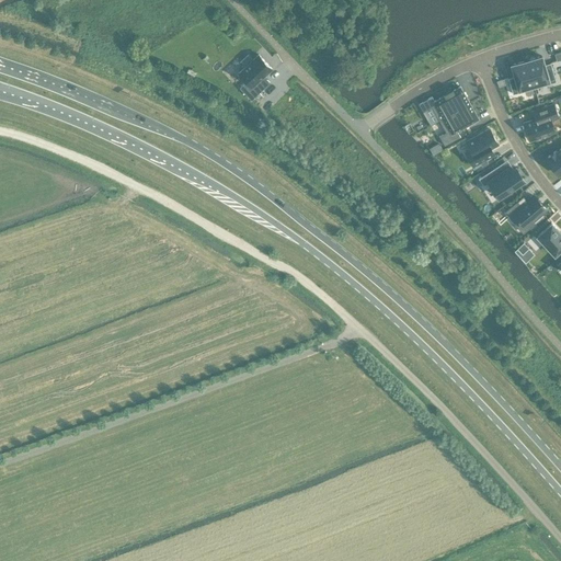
[(245,66),(239,72),(247,81),(240,88),(251,99),(270,82),(266,78),(263,76),(272,68),(267,64),(259,54),(253,59),(248,54),(242,59),(241,60),(245,66)]
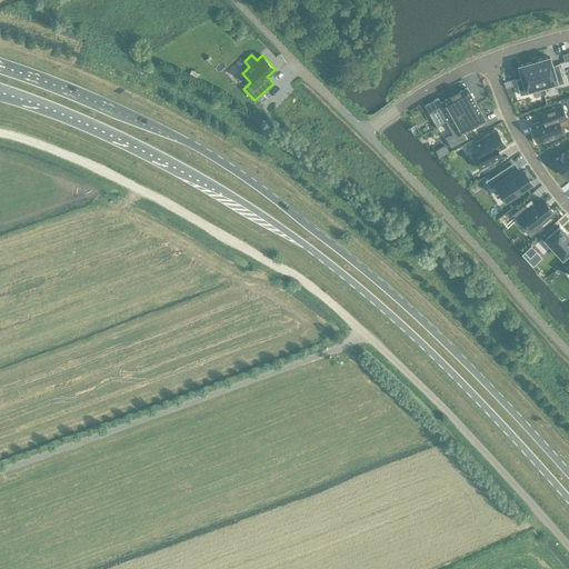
[(549,57),(533,61),(541,87),(556,82),(556,85),(563,82),(558,63),(551,66),(549,57)]
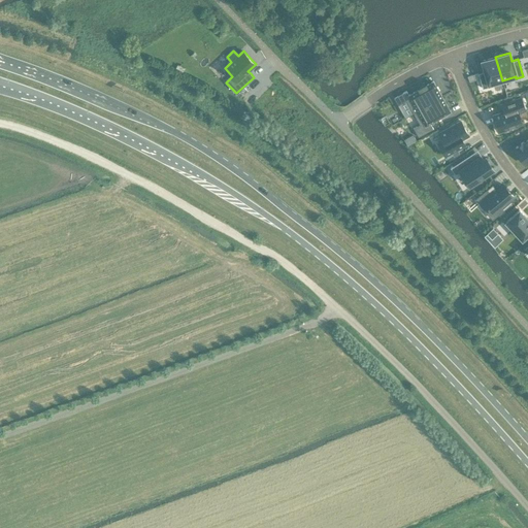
[(484,71),(479,73),(483,89),(490,87),(489,85),(502,80),(495,57),(481,61),(484,71)]
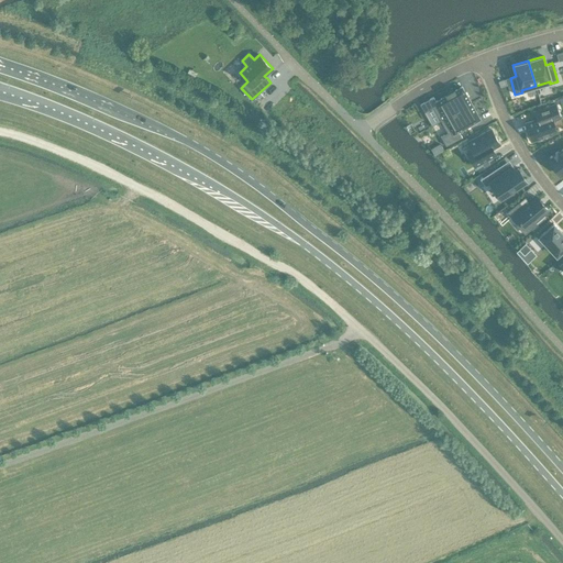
[(433,97),(420,105),(424,112),(433,107),(441,121),(472,103),(462,86),(455,90),(454,88),(444,94),(445,96),(435,101),(433,97)]
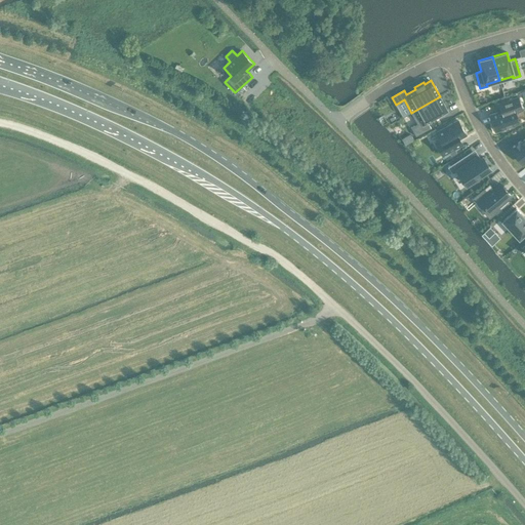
[(440,96),(411,113),(417,124),(410,127),(415,136),(431,128),(428,122),(433,119),(439,116),(447,111),(440,96)]
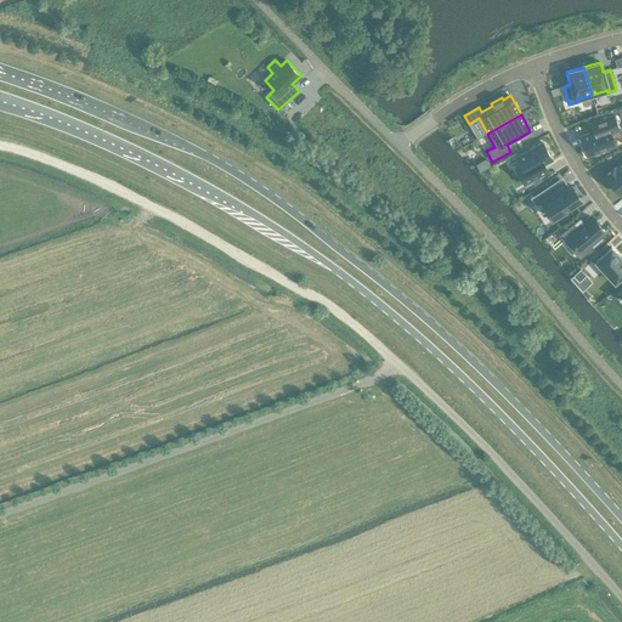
[(594,131),(580,136),(587,154),(615,145),(610,133),(618,130),(612,114),(591,123),(594,131)]
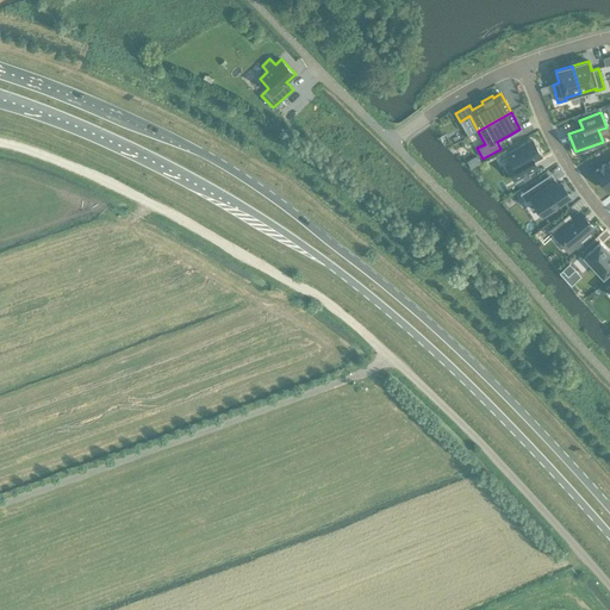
[(511,162),(505,165),(515,180),(537,167),(534,161),(541,156),(531,139),(506,154),(511,162)]
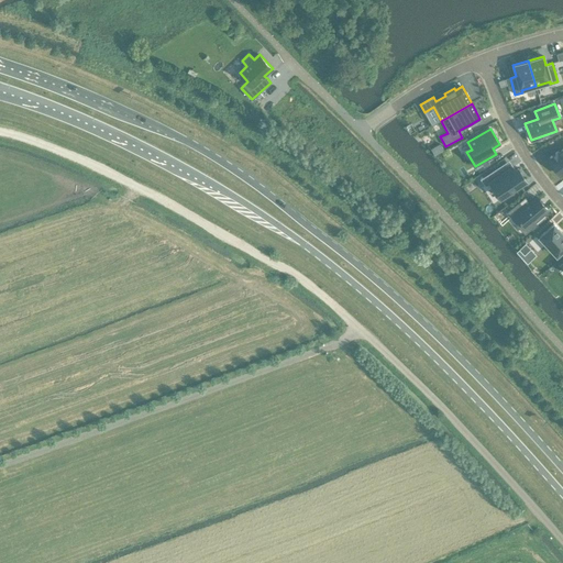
[(550,158),(549,159),(560,175),(562,173),(562,148),(559,152),(558,151),(550,157),(550,158)]
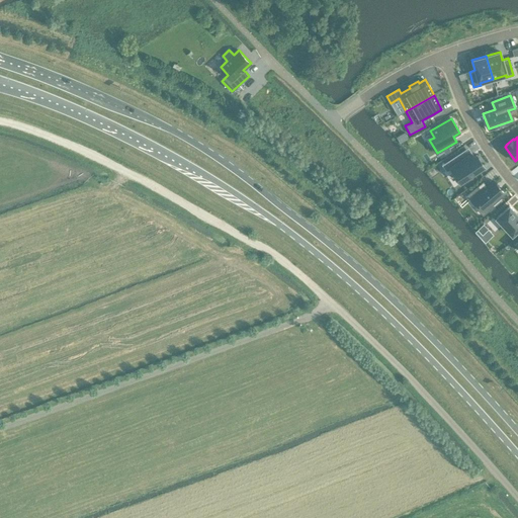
[(464,149),(442,165),(446,171),(450,168),(459,181),(468,175),(469,177),(480,171),(479,169),(484,166),(477,155),(472,157),(470,154),(468,155),(464,149)]
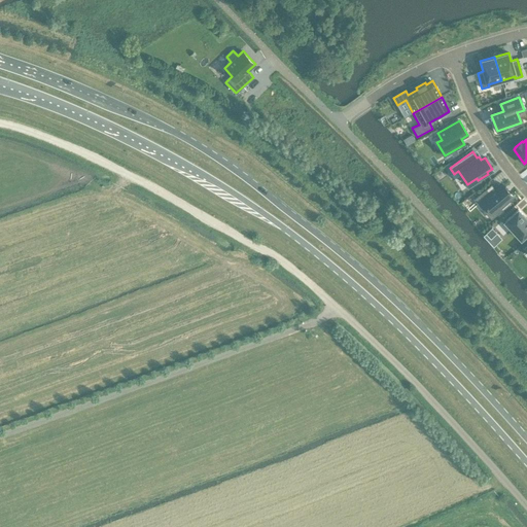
[(487,192),(481,199),(486,205),(485,206),(487,207),(488,207),(492,212),(499,207),(502,210),(512,202),(508,199),(513,196),(502,184),(496,189),(491,184),(484,189),(487,192)]
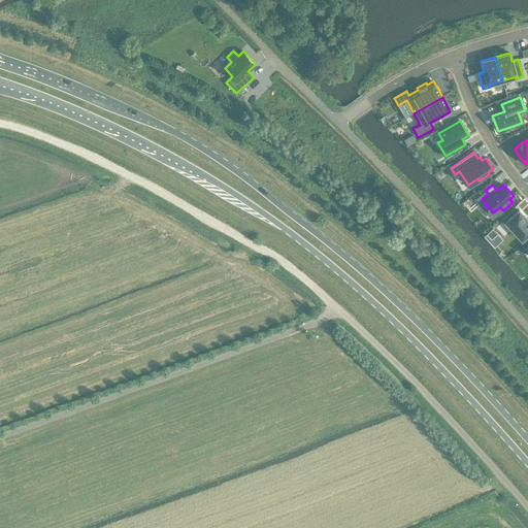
[(519,209),(505,222),(522,239),(527,233),(527,219),(525,216),(519,209)]
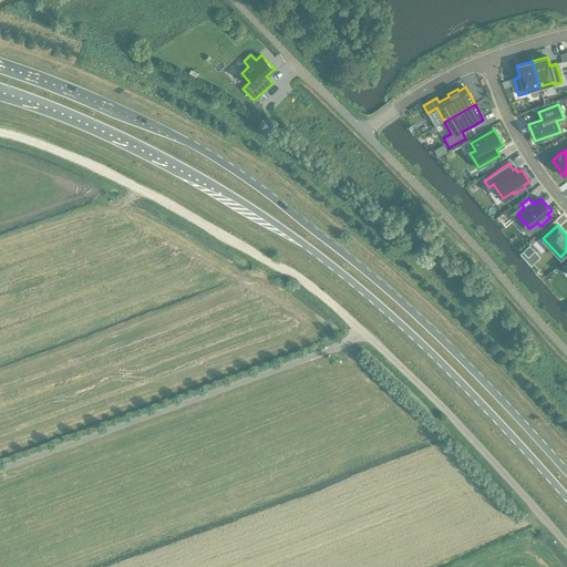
[(529,245),(523,250),(527,256),(534,250),(529,245)]
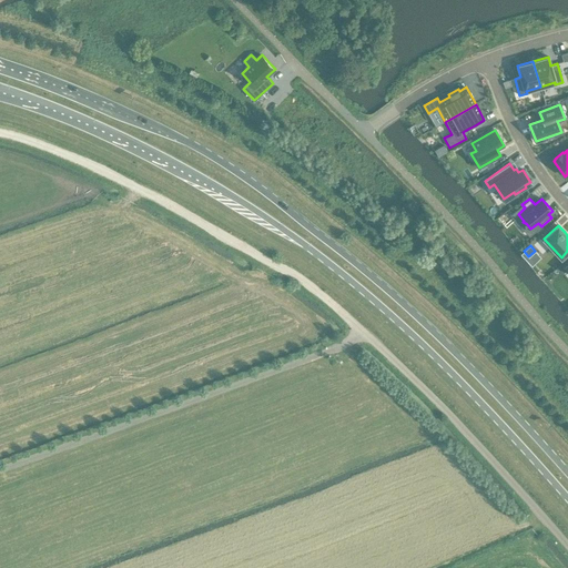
All buildings are outlined.
